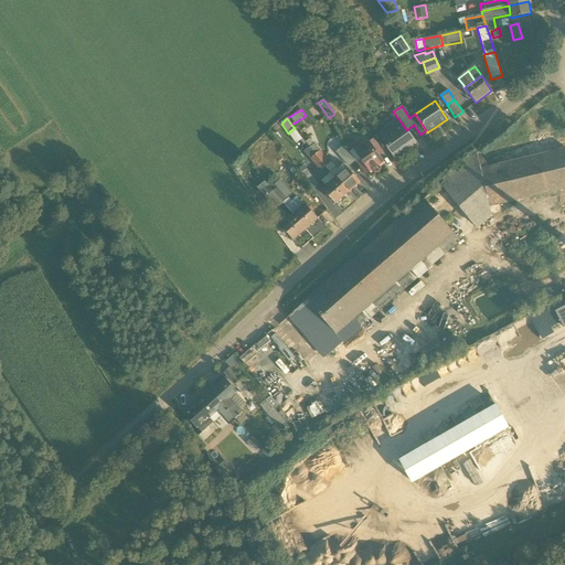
[(383,139),(394,156),(414,142),(406,130),(403,125),(383,139)]
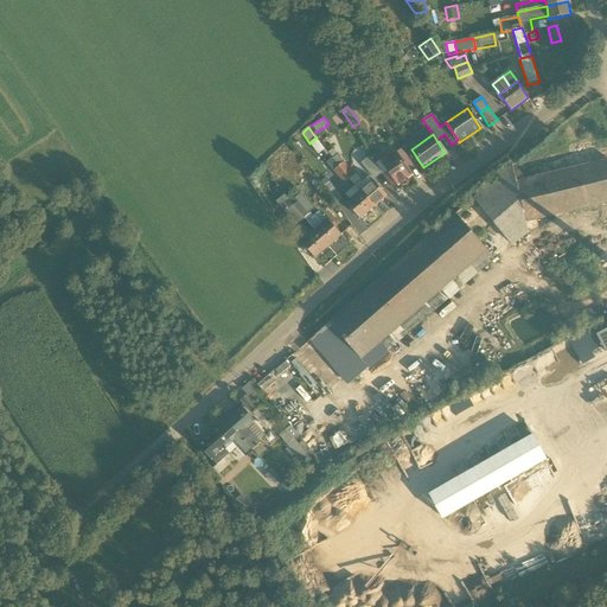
[(317,138),(310,144),(319,154),(325,149),(317,138)]
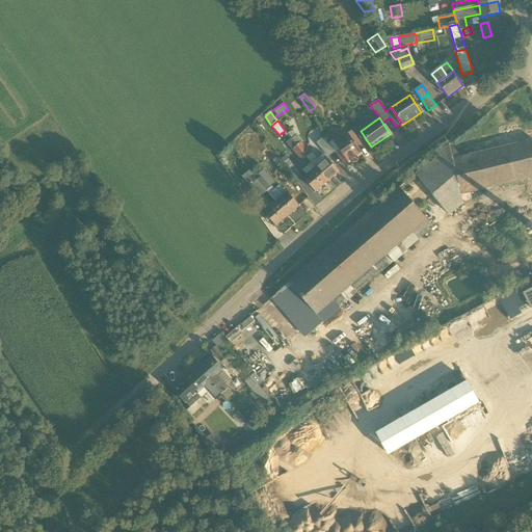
[(287,135),(290,138),(291,139),(295,135),(291,131),(287,135)]
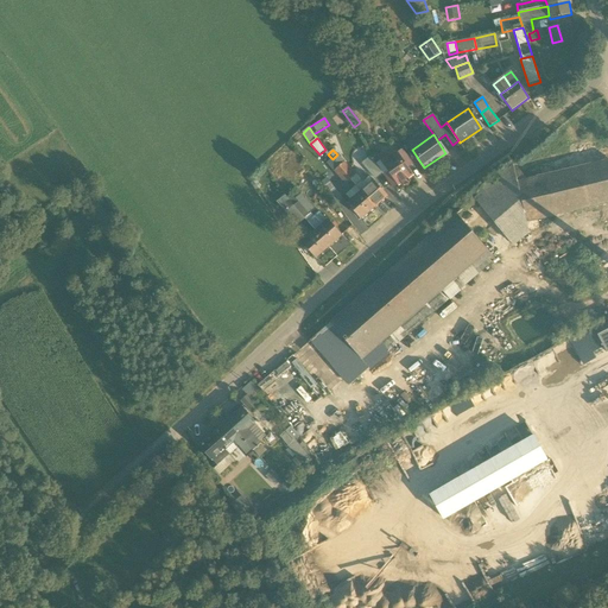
[(398,153),(407,168),(413,164),(403,150),(398,153)]
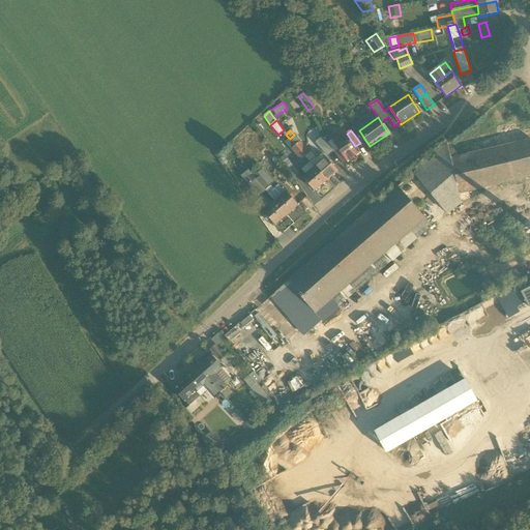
[(349,162),(353,163),(356,160),(357,156),(355,155),(359,152),(355,146),(347,134),(346,133),(345,134),(345,133),(342,131),(337,135),(337,138),(337,139),(333,141),(341,150),(347,160),(348,160),(349,162)]
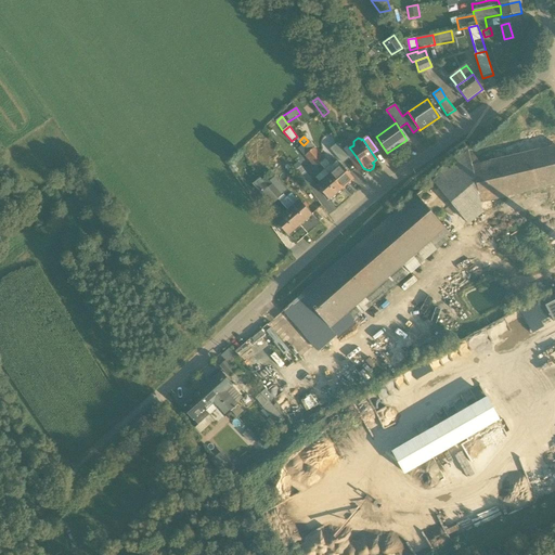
[(309,152),(313,149),(308,141),(304,145),(309,152)]
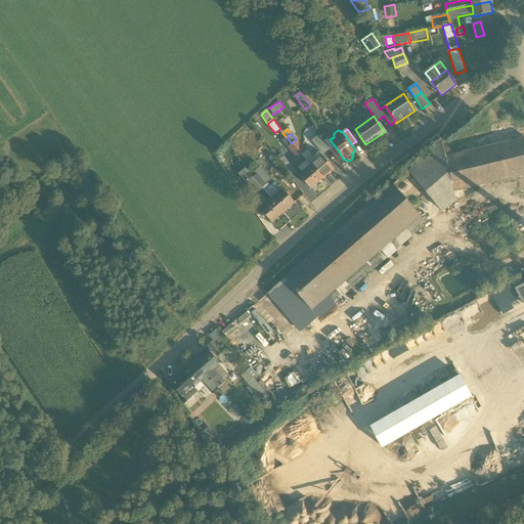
[(312,141),(323,154),(330,148),(323,141),(319,135),(312,141)]
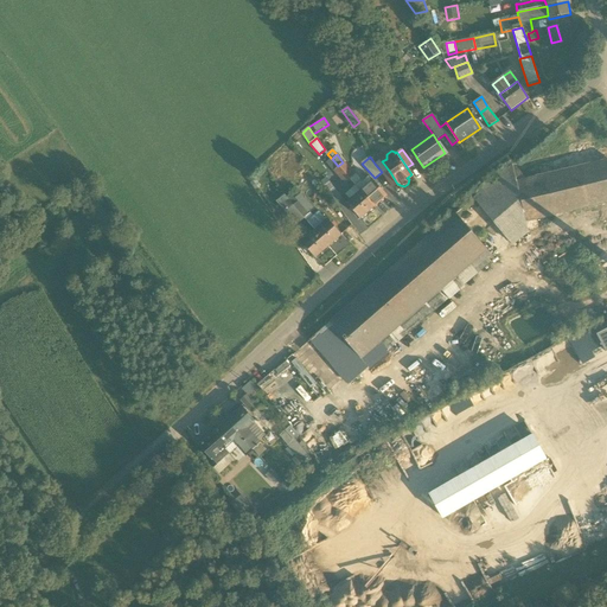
[(326,163),(333,171),(338,166),(332,159),(331,158),(326,163)]
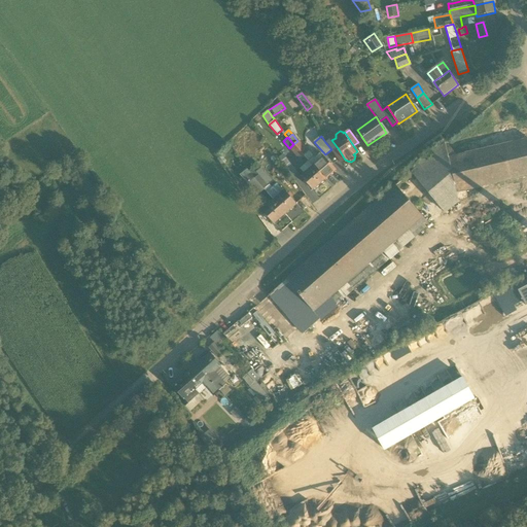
[(331,149),(334,152),(339,149),(331,140),(330,138),(325,142),(331,149)]
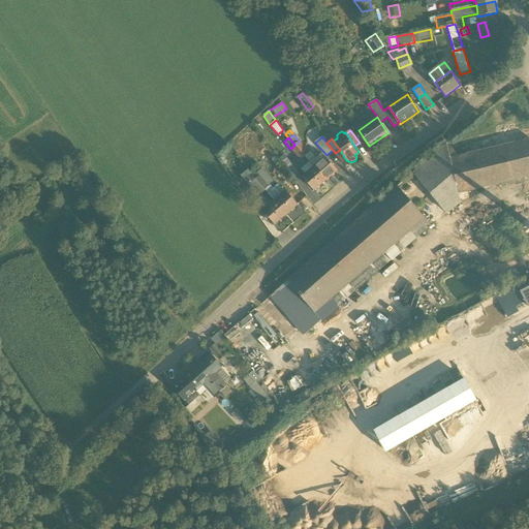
[(528,141),(458,157),(450,159),(458,192),(528,175),(528,141)]
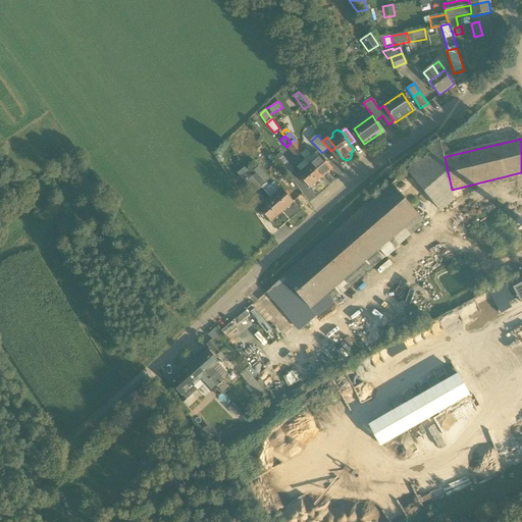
[(295,140),(291,143),(301,154),(305,150),(295,140)]
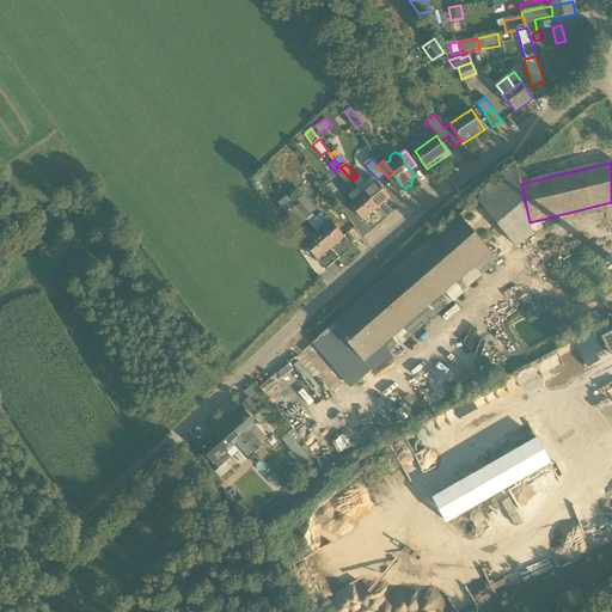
[(533,234),(530,222),(521,184),(530,182),(516,166),(478,200),(518,248),(533,234)]
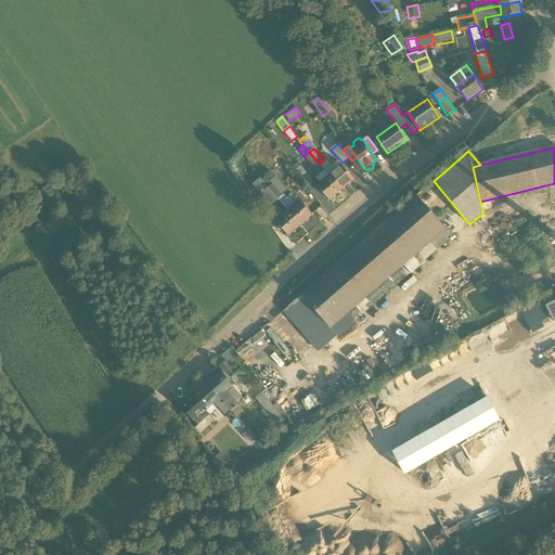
[(315,167),(320,164),(309,152),(305,156),(315,167)]
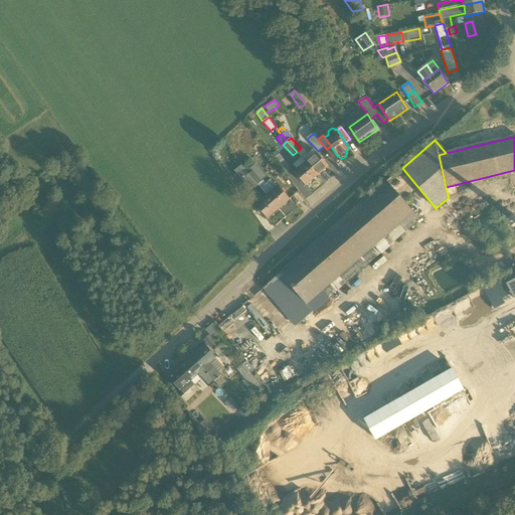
[(326,149),(332,159),(337,156),(331,146),(326,149)]
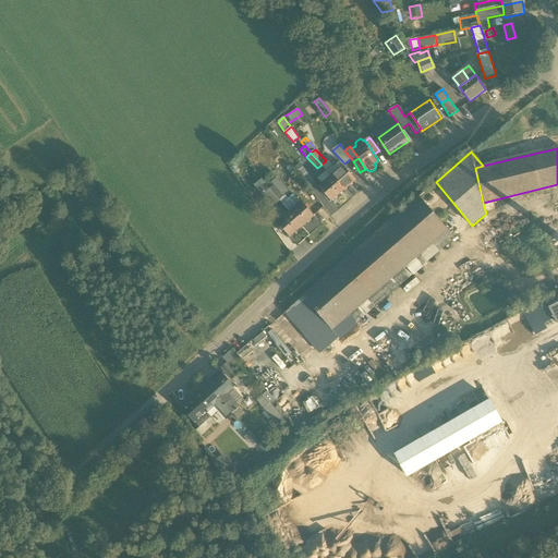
[(322,165),(327,170),(331,176),(343,166),(340,162),(335,167),(327,159),(326,160),(322,165)]
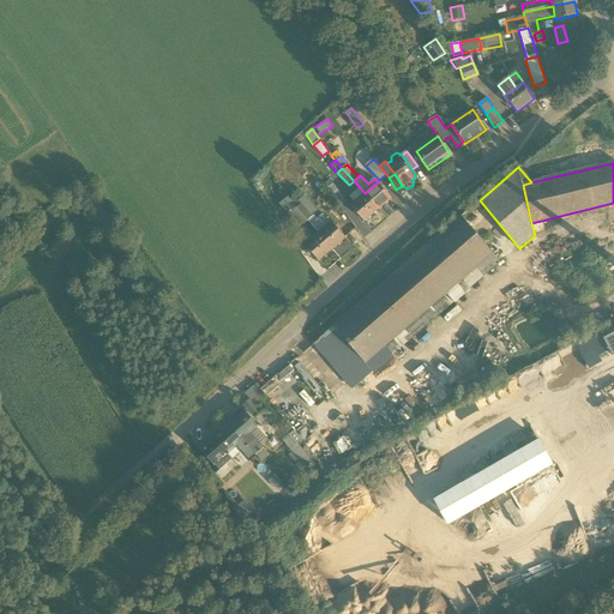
[(259,181),(253,185),(258,193),(264,188),(259,181)]
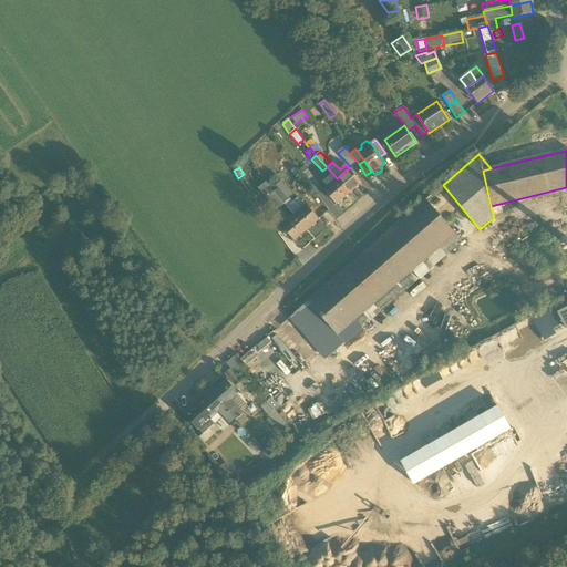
[(349,168),(337,178),(349,194),(361,183),(349,168)]
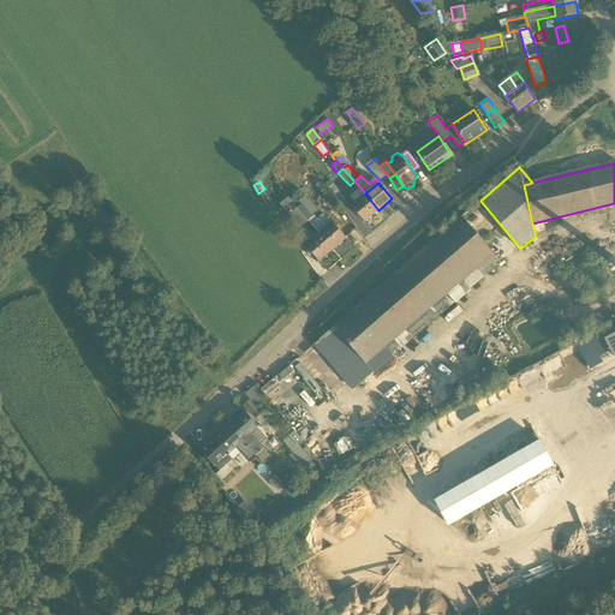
[(328,187),(332,193),(338,190),(334,184),(328,187)]
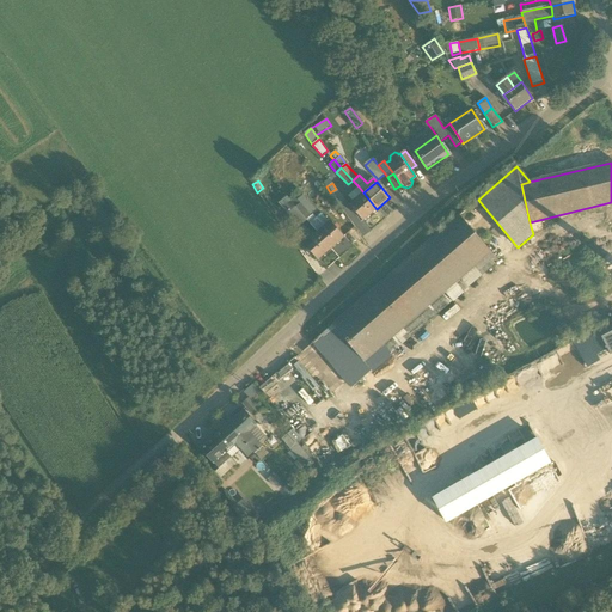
[(353,201),(363,193),(359,187),(348,196),(353,201)]
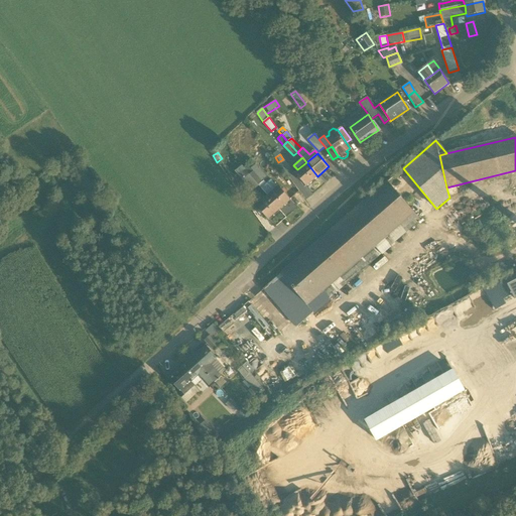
[(278,162),(286,172),(290,169),(283,159),(278,162)]
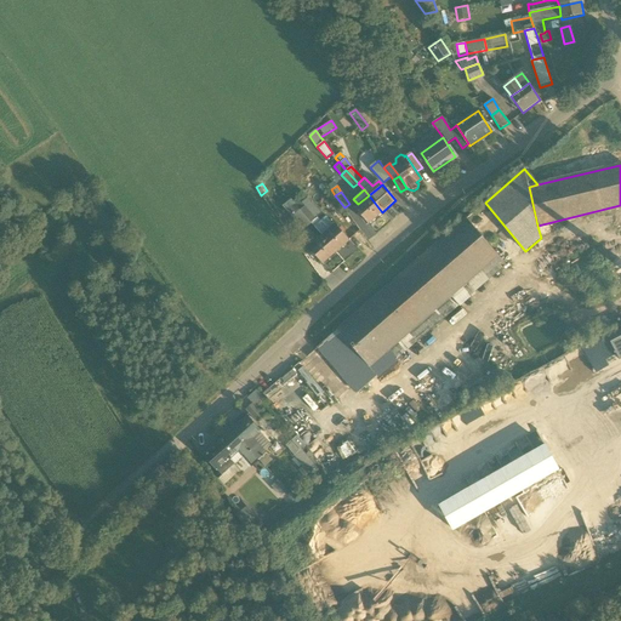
[(369,224),(382,212),(369,195),(358,204),(354,208),(369,224)]
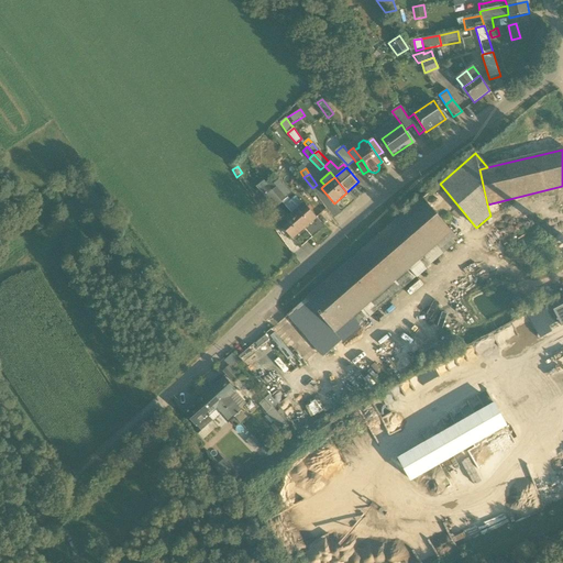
[(276,187),(282,192),(286,189),(278,179),(274,184),(276,187)]
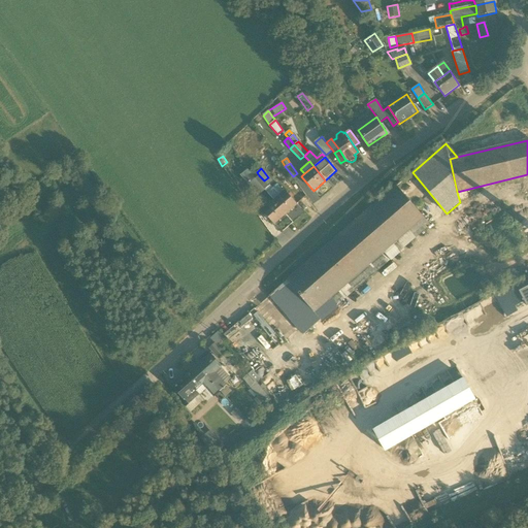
[(251,183),(255,178),(248,169),(240,175),(248,186),(251,183)]
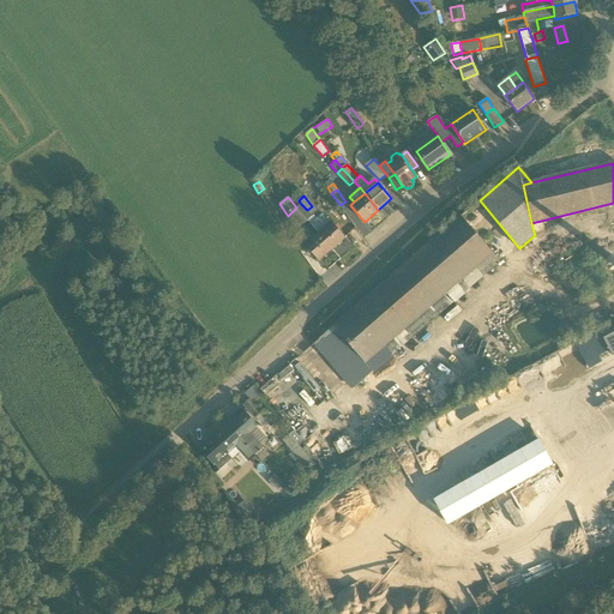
[(301,204),(296,208),(307,221),(312,217),(307,210),(301,204)]
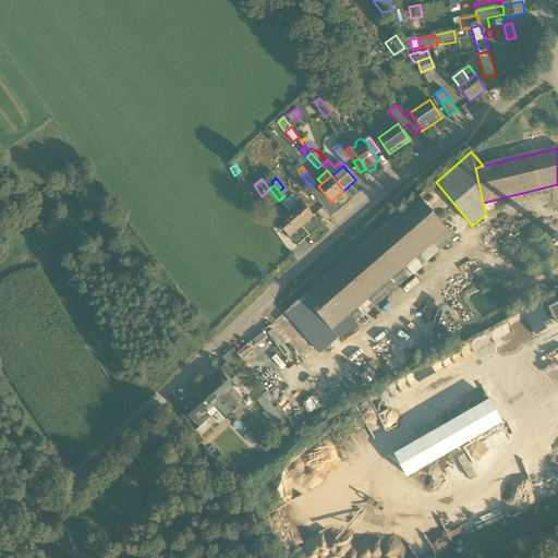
[(288,193),(283,187),(279,191),(283,197),(288,193)]
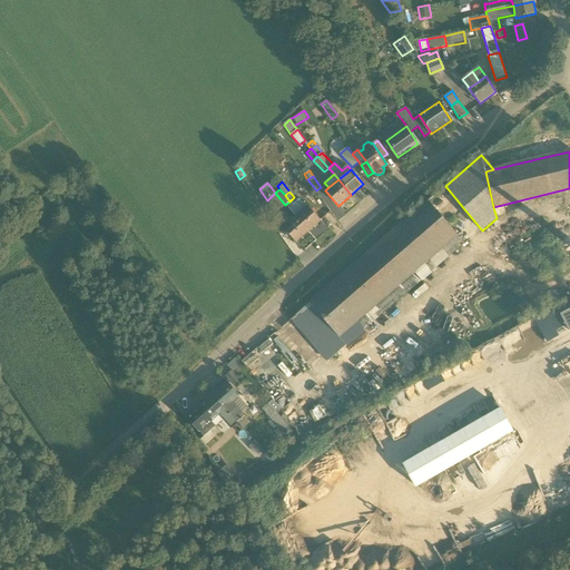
[(281,208),(285,205),(275,193),(271,197),(281,208)]
